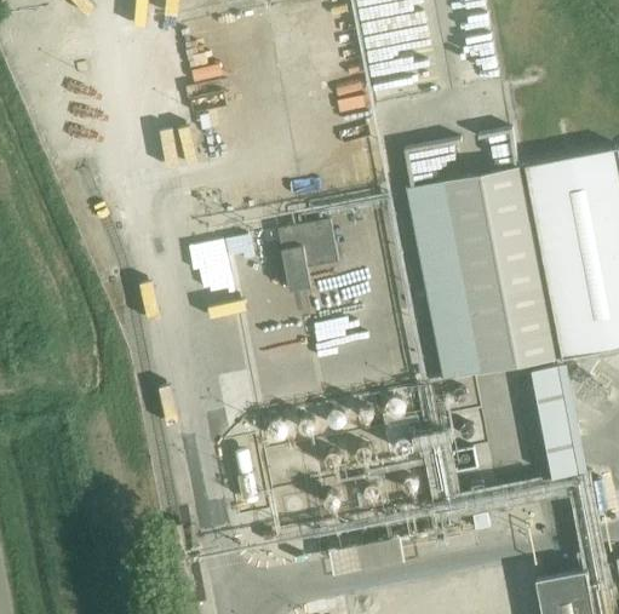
[(390,5),(365,9),(379,96),(405,92),(401,70),(391,72),(389,51),(397,50),(390,5)]
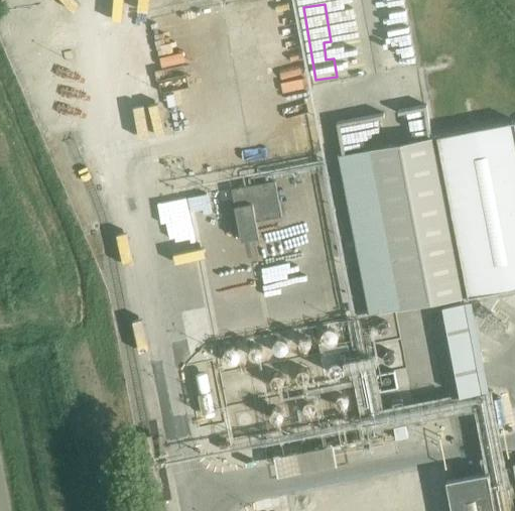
[(412,110),(413,136),(434,136),(433,109),(412,110)]
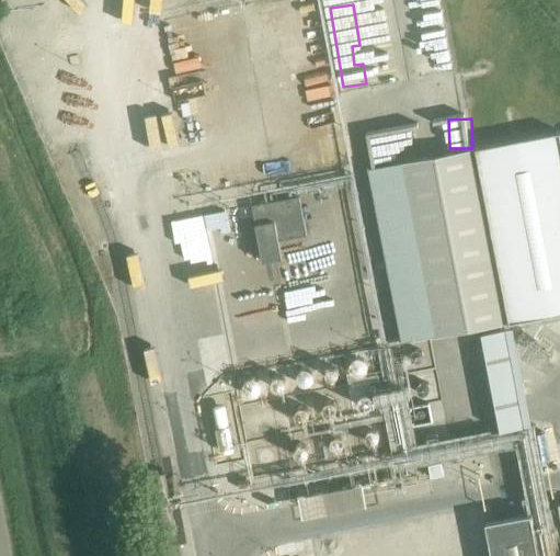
[(559,135),(559,134),(469,152),(469,154),(503,327),(559,315),(559,135)]
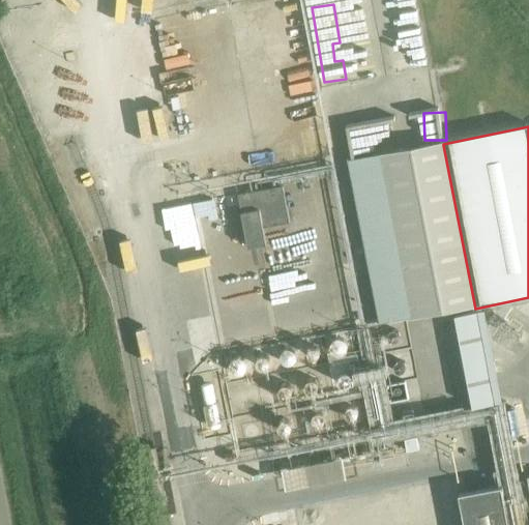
[(443,145),(347,163),(379,326),(475,309),(443,145)]
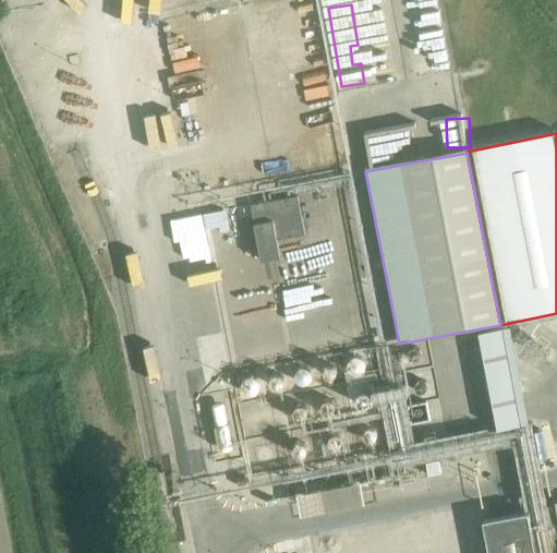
[(295,201),(247,209),(258,264),(278,261),(275,243),(302,238),(295,201)]
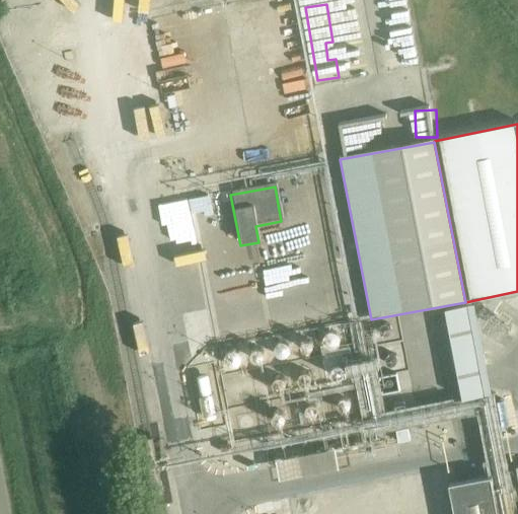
[(278,254),(279,277),(314,276),(313,253),(278,254)]
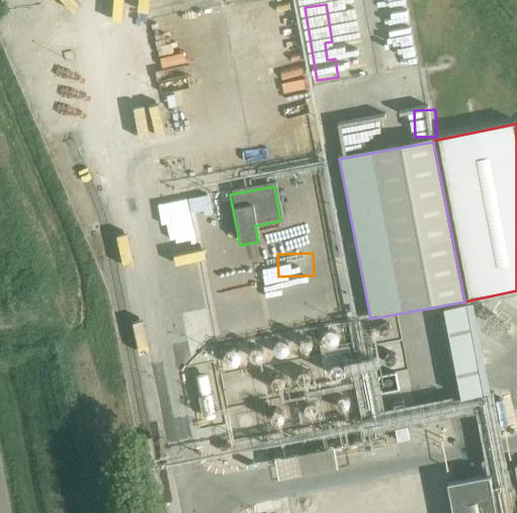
[(472,307),(444,313),(461,401),(491,397),(472,307)]
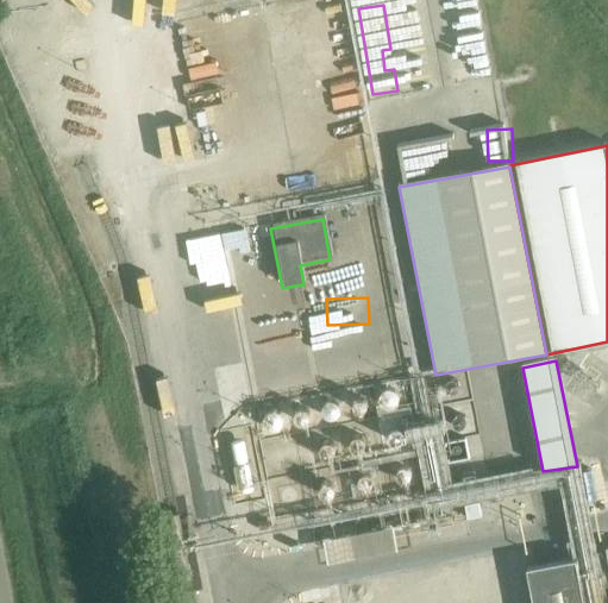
[(334,560),(401,548),(396,525),(331,536),(334,560)]
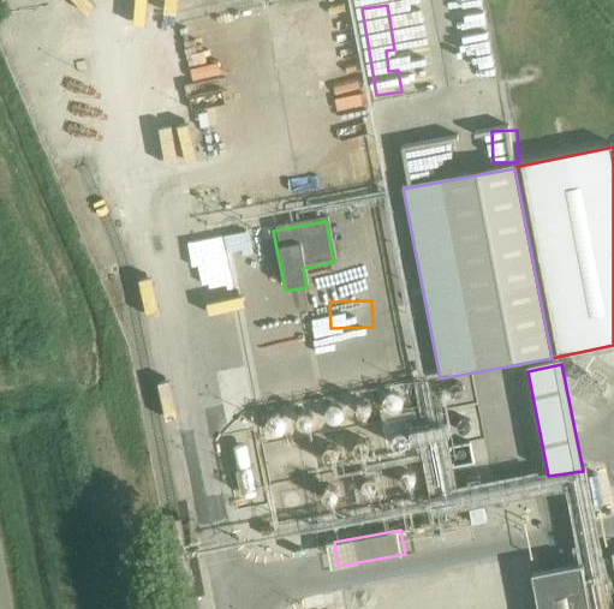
[(530,572),(537,608),(589,608),(580,562),(530,572)]
